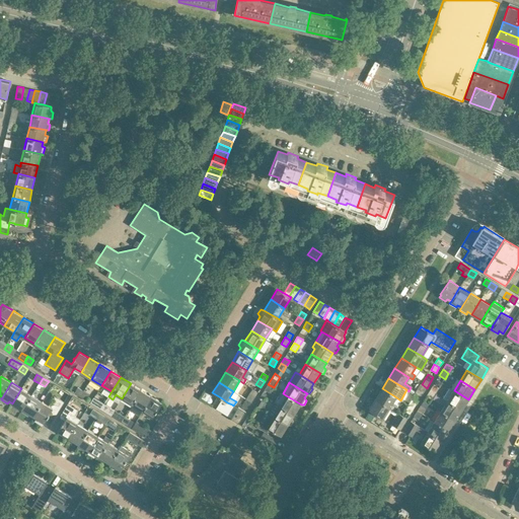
[(122,398),(132,404),(141,390),(131,383),(122,398)]
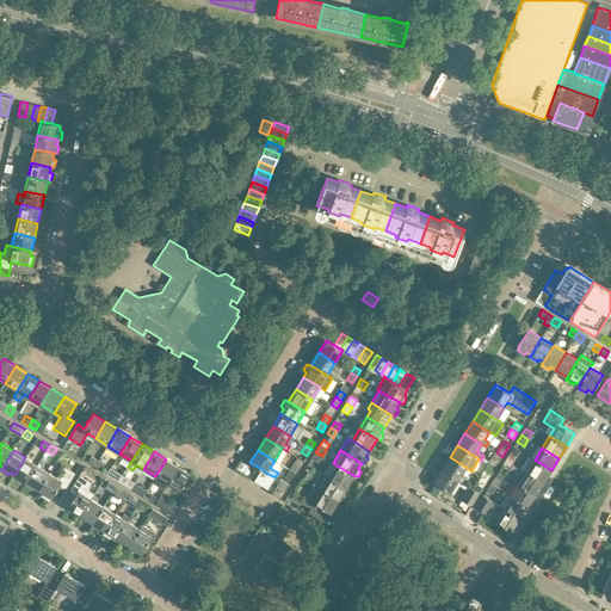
[(315,452),(312,458),(318,463),(322,456),(315,452)]
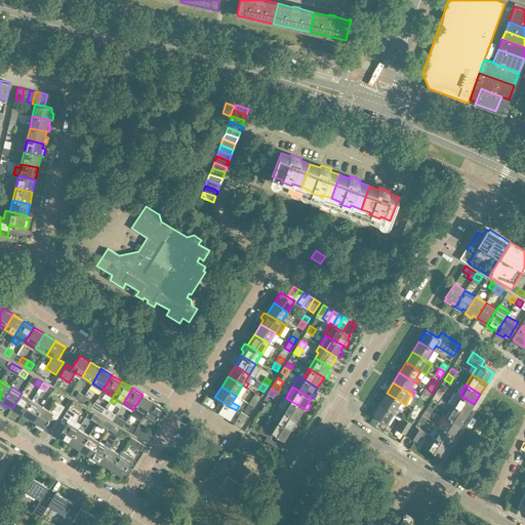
[(425,403),(432,393),(427,389),(426,389),(418,399),(425,403)]
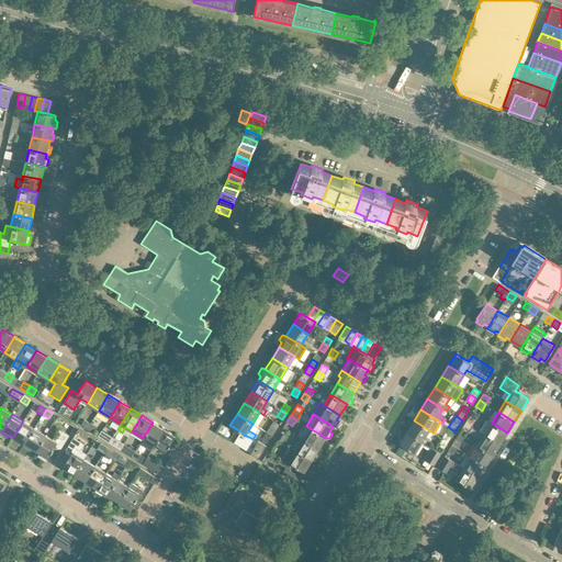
[(469,417),(465,423),(472,426),(475,420),(469,417)]
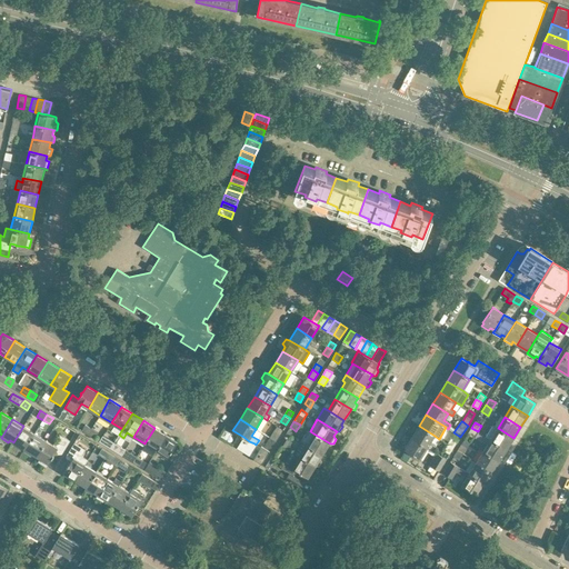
[(86,425),(81,430),(88,435),(91,428),(86,425)]
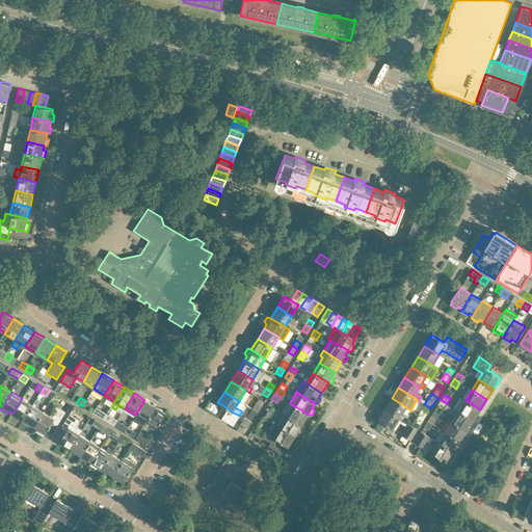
[(480,409),(466,400),(461,397),(454,408),(474,420),(480,409)]
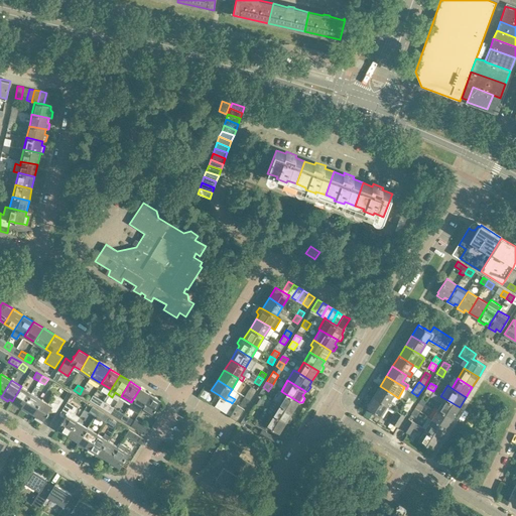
[(12,401),(22,407),(32,393),(21,386),(12,401)]
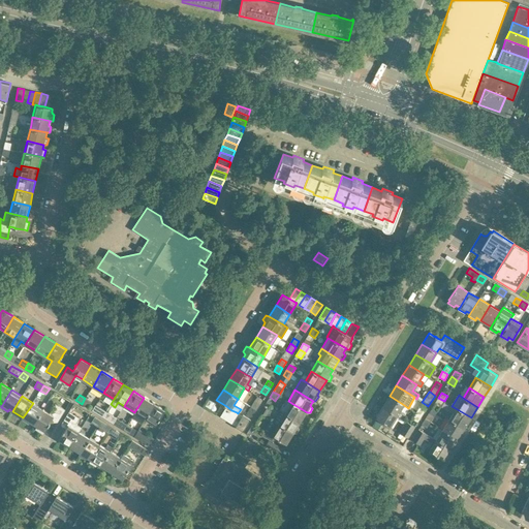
[(251,407),(256,410),(262,400),(257,396),(251,407)]
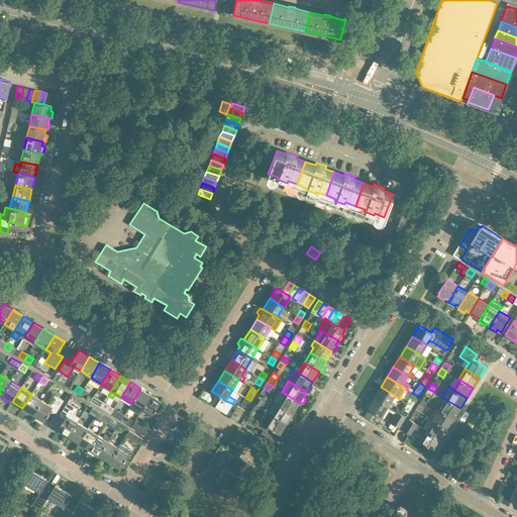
[(381,387),(374,398),(388,407),(389,407),(394,410),(397,406),(396,405),(391,402),(395,396),(381,387)]
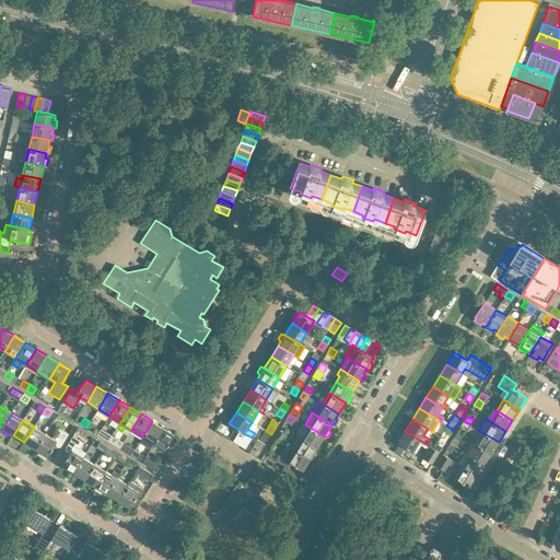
[(96,426),(90,421),(86,428),(93,431),(96,426)]
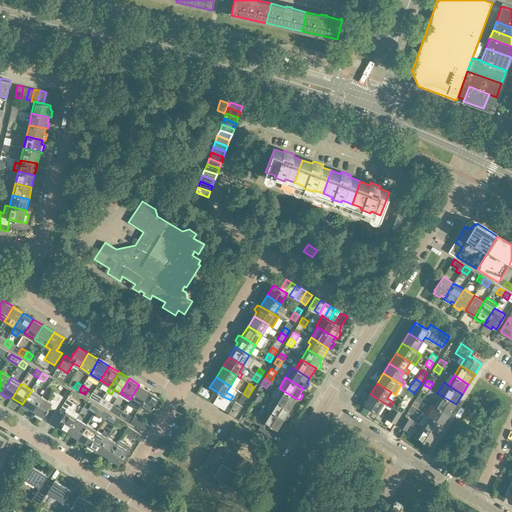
[(150,391),(139,385),(130,399),(141,405),(150,391)]
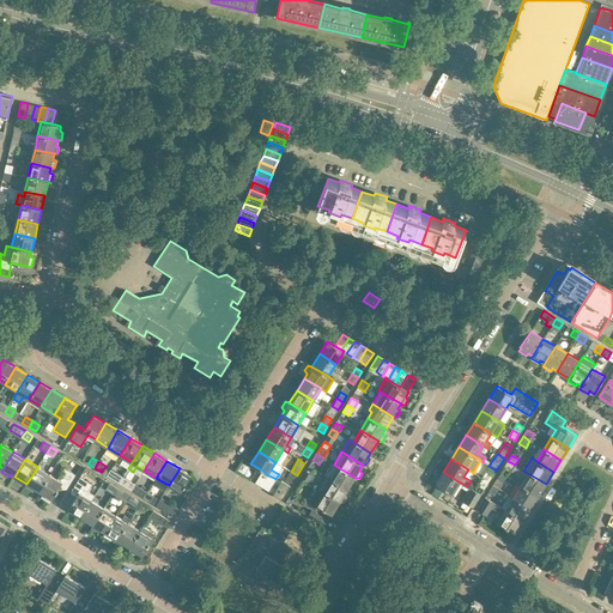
[(515,465),(508,461),(503,468),(510,472),(515,465)]
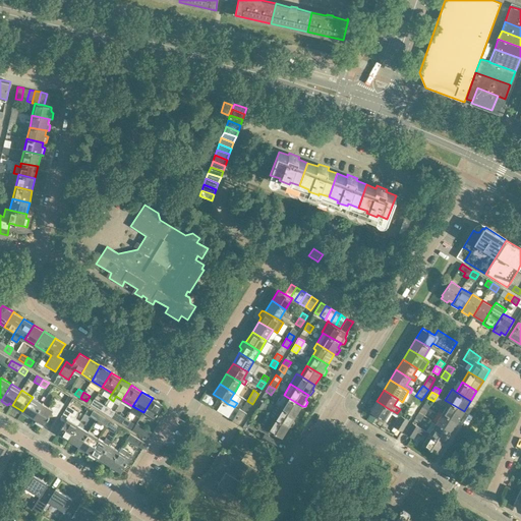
[(22,411),(34,418),(43,403),(33,397),(22,411)]
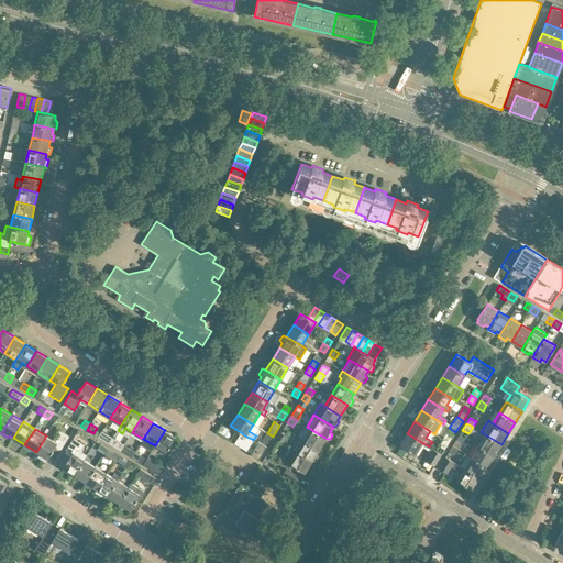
[(319,450),(327,439),(310,429),(304,440),(319,450)]
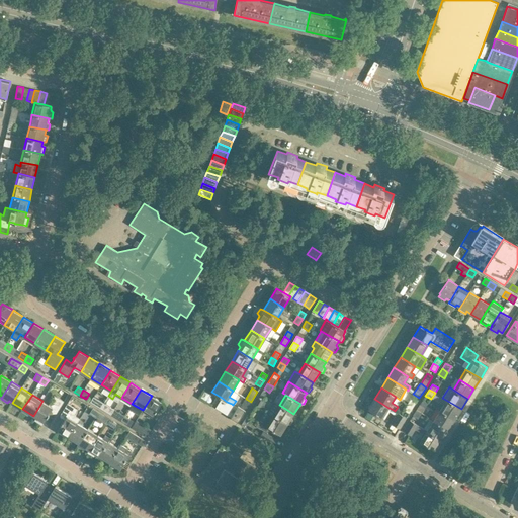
[(33,416),(36,418),(34,420),(41,425),(47,417),(48,416),(49,416),(50,414),(49,414),(51,410),(57,413),(64,402),(54,396),(49,405),(42,401),(33,416)]
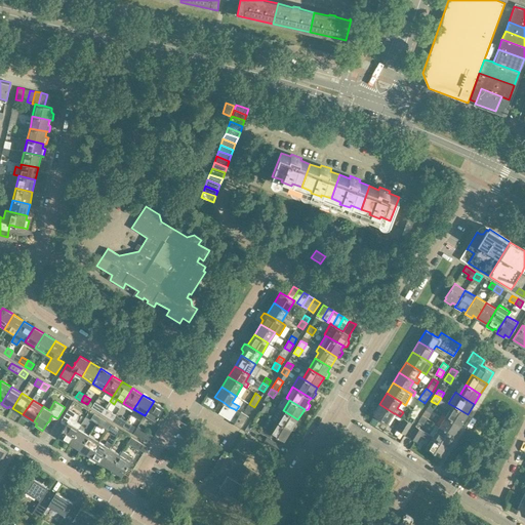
[(145,415),(155,422),(164,407),(154,401),(145,415)]
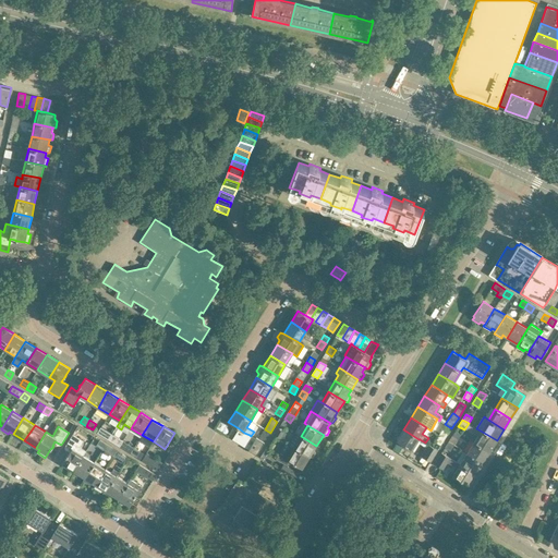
[(232,439),(238,443),(244,433),(239,428),(232,439)]
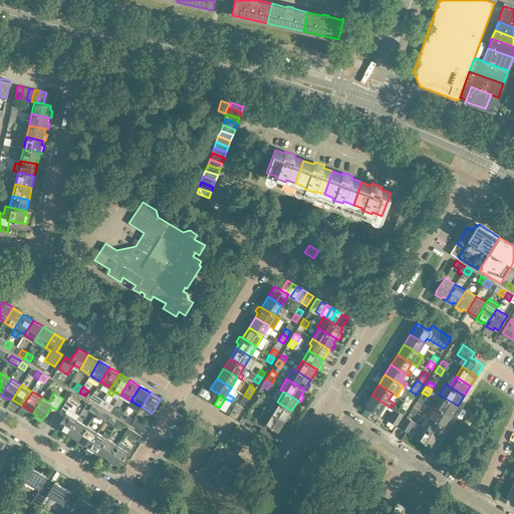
[(256,395),(252,401),(258,405),(262,399),(256,395)]
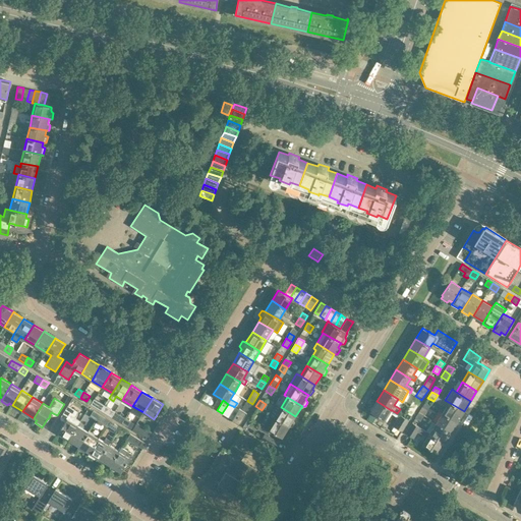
[(445,400),(443,404),(447,406),(443,412),(457,421),(464,411),(445,400)]
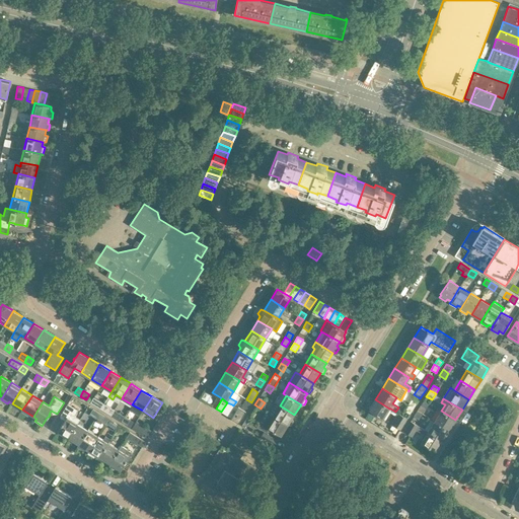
[(104,403),(98,399),(95,405),(100,409),(104,403)]
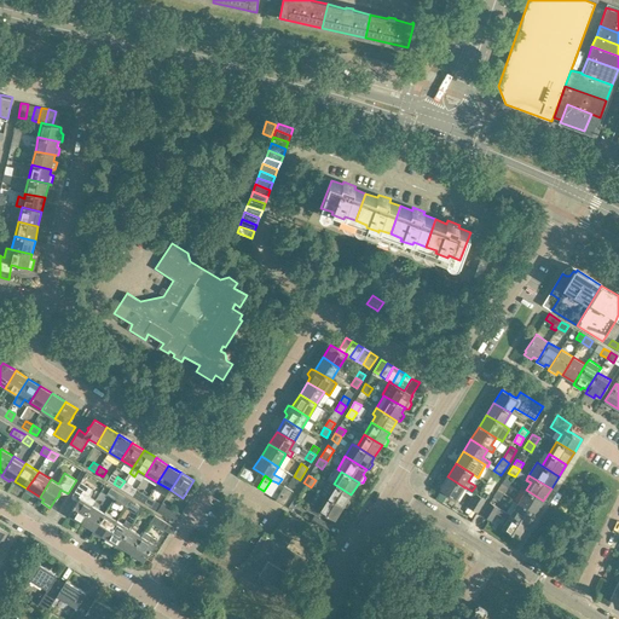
[(294,476),(288,487),(294,491),(300,480),(294,476)]
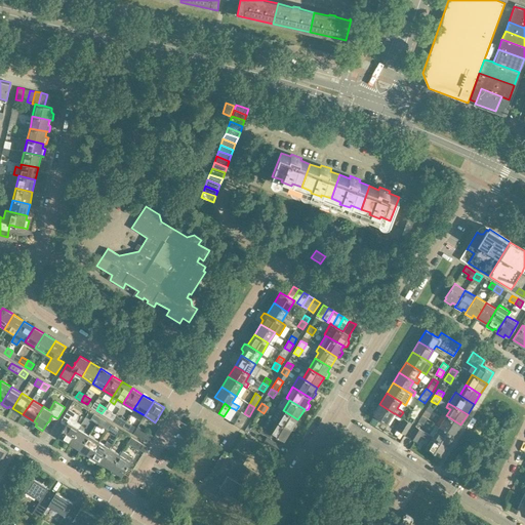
[(394,413),(379,404),(373,414),(388,423),(394,413)]
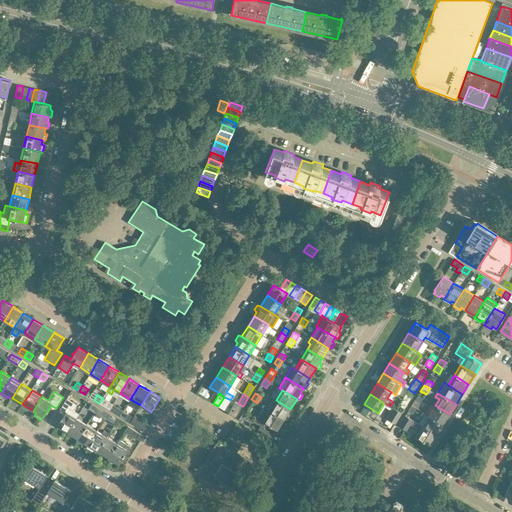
[(407,394),(403,400),(408,403),(411,397),(407,394)]
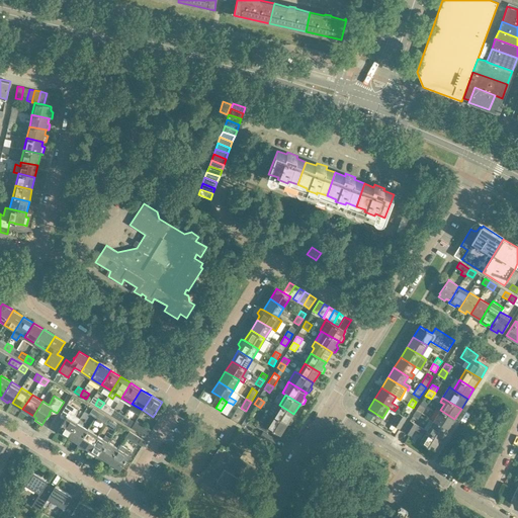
[(428,403),(423,400),(417,410),(422,413),(428,403)]
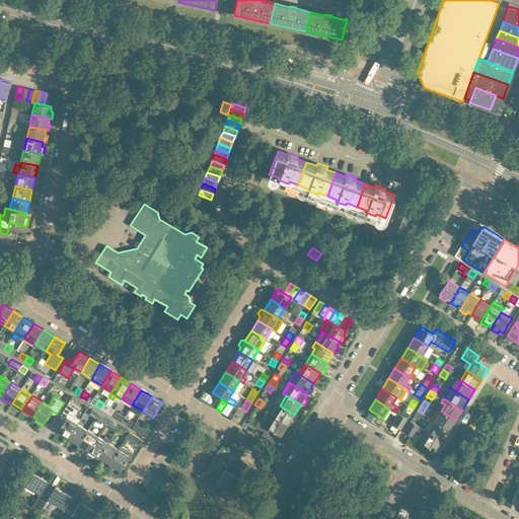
[(226,415),(232,404),(227,402),(221,412),(226,415)]
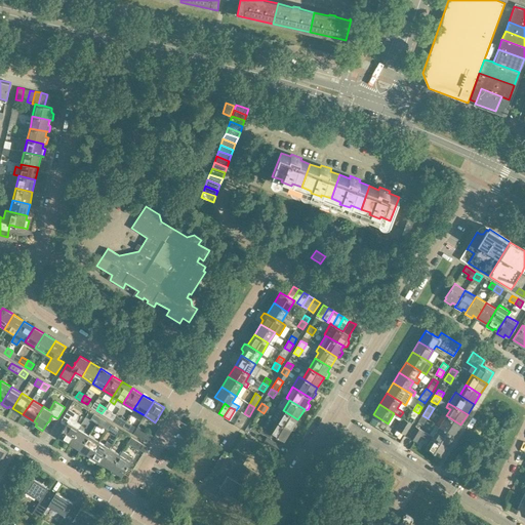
[(279,407),(272,417),(291,430),(294,430),(296,426),(295,423),(297,419),(283,410),(279,407)]
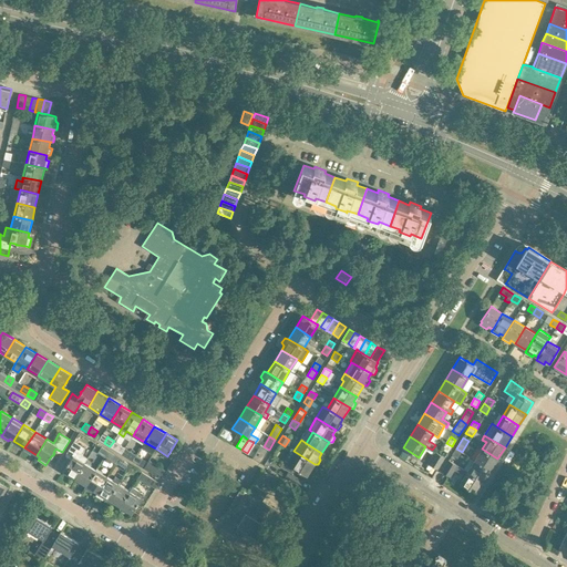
[(114,441),(110,446),(122,454),(125,447),(114,441)]
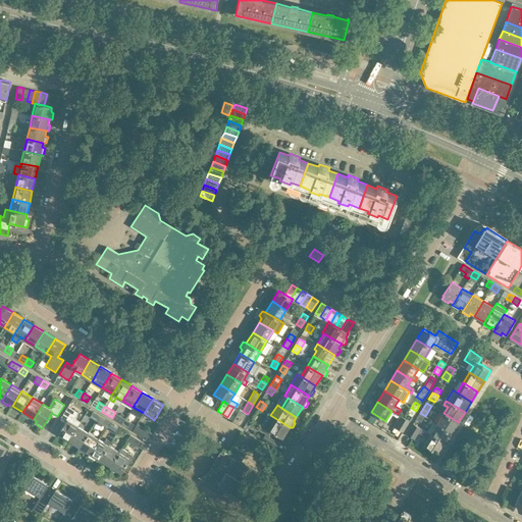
[(58,434),(69,440),(77,426),(71,422),(77,412),(68,407),(60,419),(66,422),(63,426),(63,425),(62,427),(58,434)]
